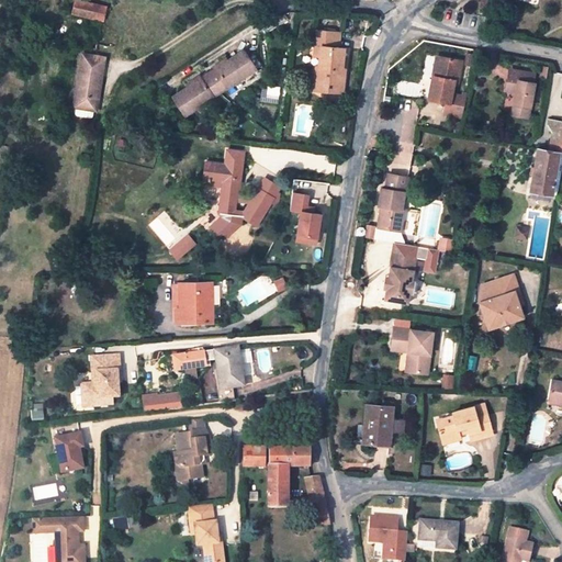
[(103,21),(107,7),(75,0),(72,14),(103,21)]
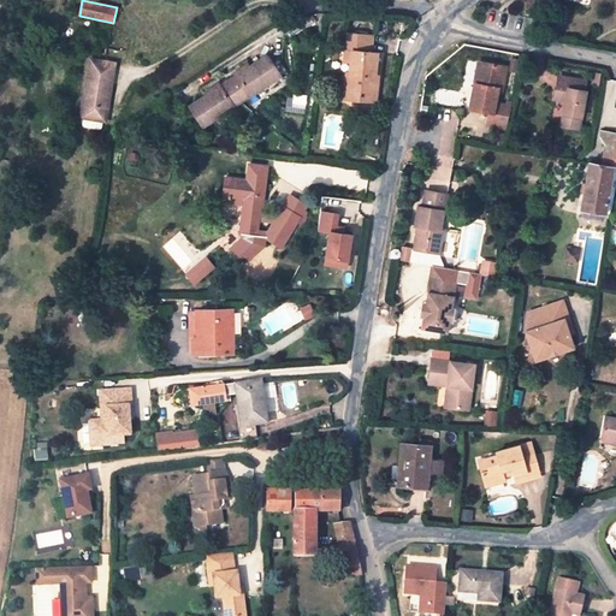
[(529,0),(528,7),(543,11),(544,0),(529,0)]
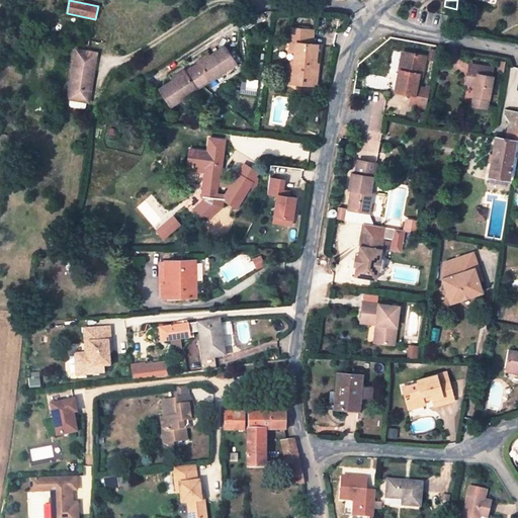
[(299,25),(300,16),(292,15),(291,24),(299,25)]
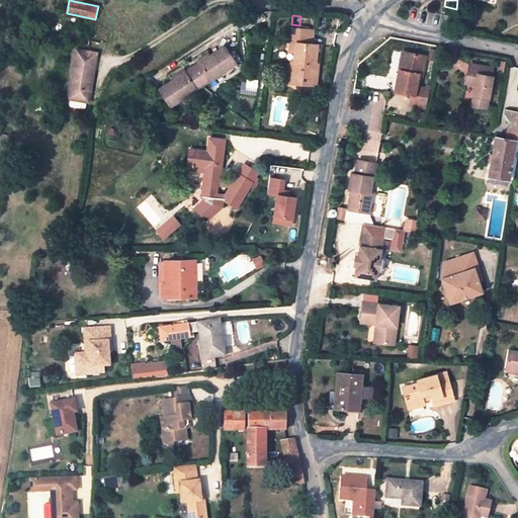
[(314,45),(314,31),(291,28),(289,53),(294,54),(293,62),(291,62),(290,72),(294,73),(293,84),(301,84),(303,82),(305,82),(306,85),(317,86),(319,65),(317,65),(318,56),(319,46),(314,45)]
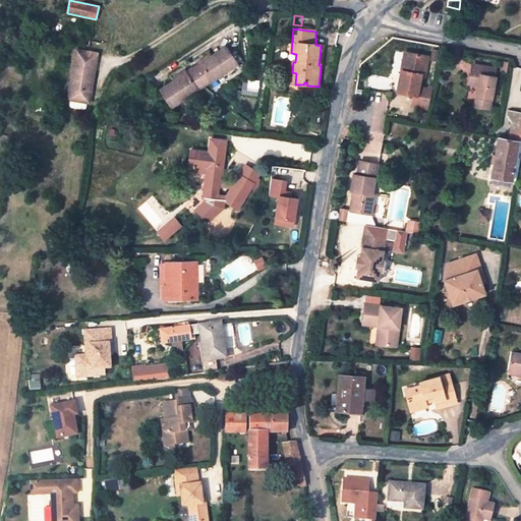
[(171,107),(238,65),(226,47),(213,55),(198,64),(186,72),(172,81),(160,90),(171,107)]
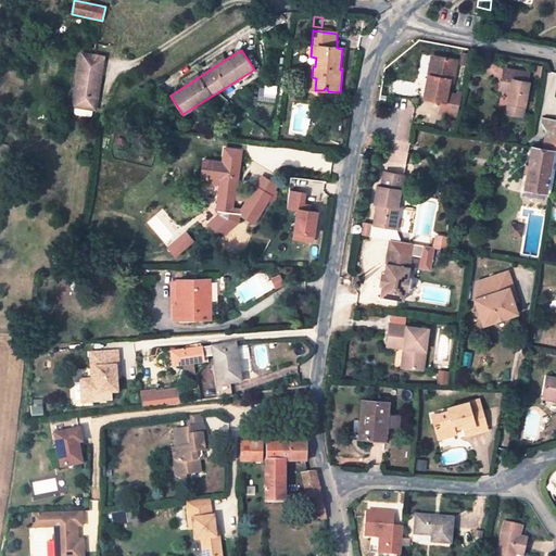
[(460,52),(458,65),(465,66),(468,53),(460,52)]
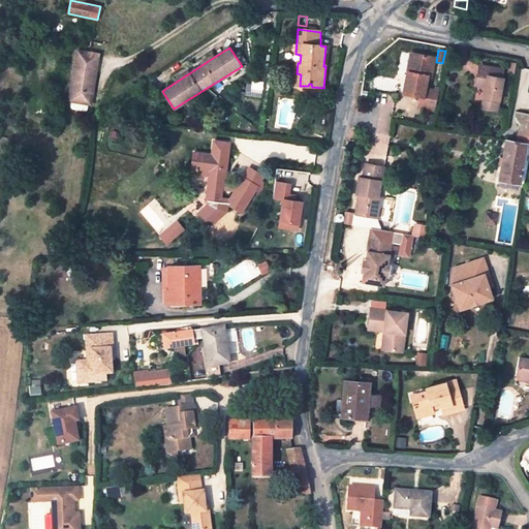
[(198,59),(201,65),(216,56),(213,51),(198,59)]
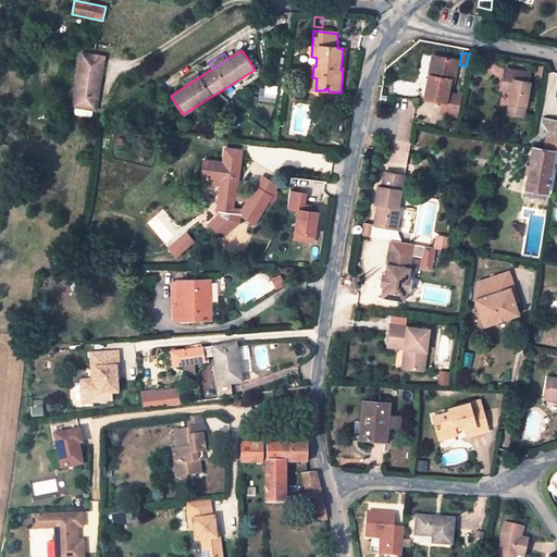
[(94,110),(96,110),(106,58),(82,54),(73,107),(76,107),(76,113),(77,115),(88,118),(89,115),(94,111),(94,110)]
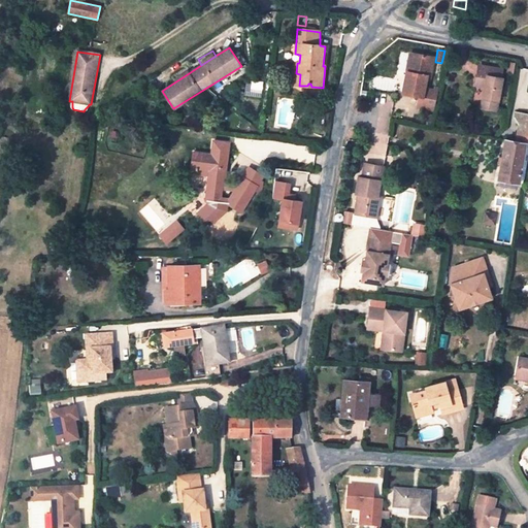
[(406,70),(402,93),(413,95),(419,96),(423,97),(425,89),(427,76),(430,77),(434,58),(414,54),(409,71),(406,70)]
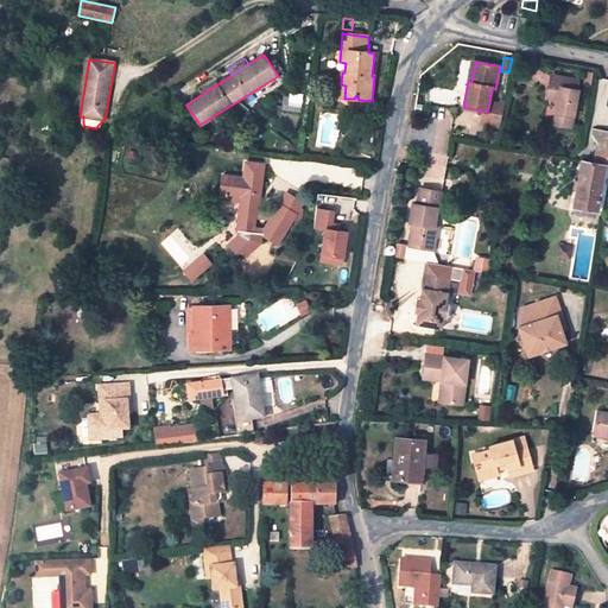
[(558,100),(555,115),(559,116),(558,125),(571,127),(578,90),(576,90),(578,80),(556,76),(553,88),(549,87),(546,97),(558,100)]
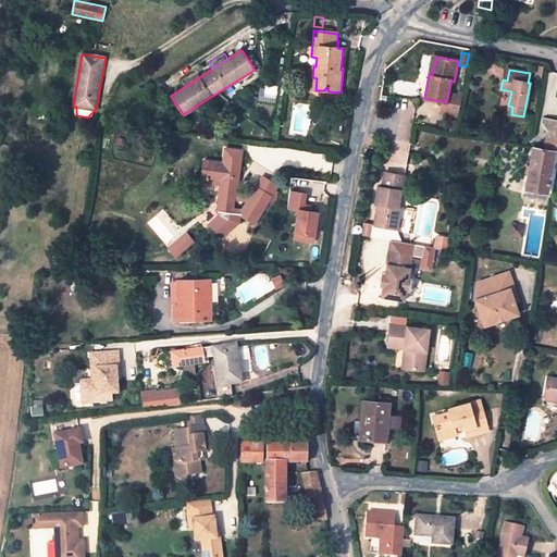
[(181,81),(184,87),(199,77),(196,71),(181,81)]
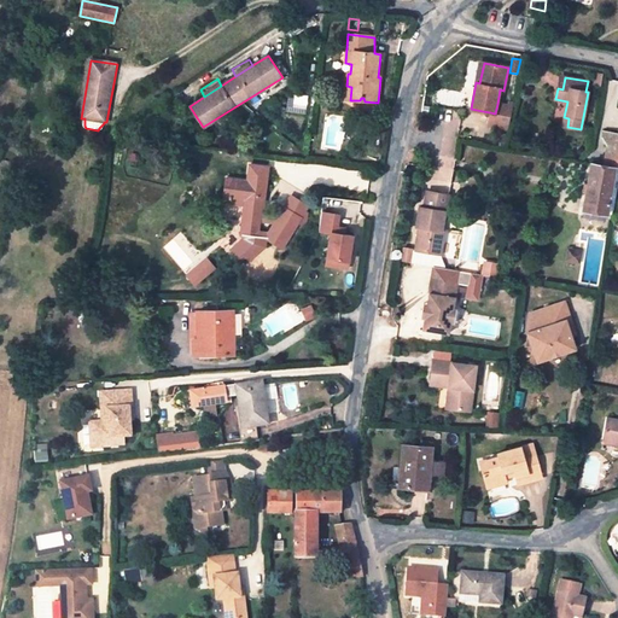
[(508,106),(497,104),(495,114),(490,112),(488,124),(508,129),(513,103),(509,103),(508,106)]
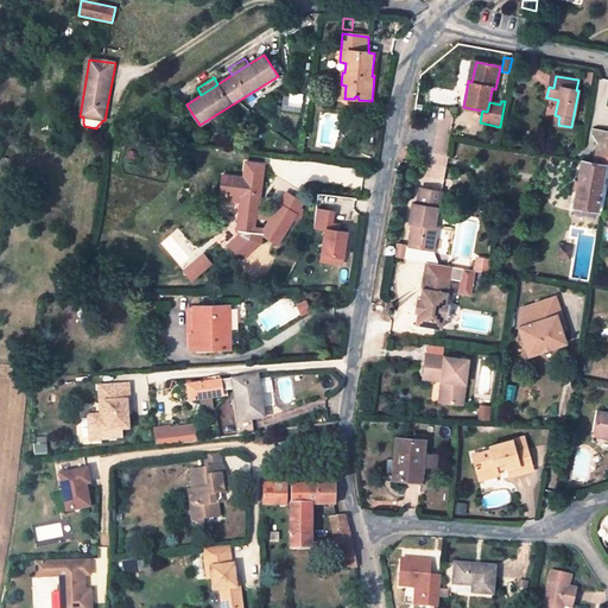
[(607,165),(607,132),(594,130),(593,135),(597,144),(594,164),(582,162),(574,206),(597,210),(606,165),(607,165)]
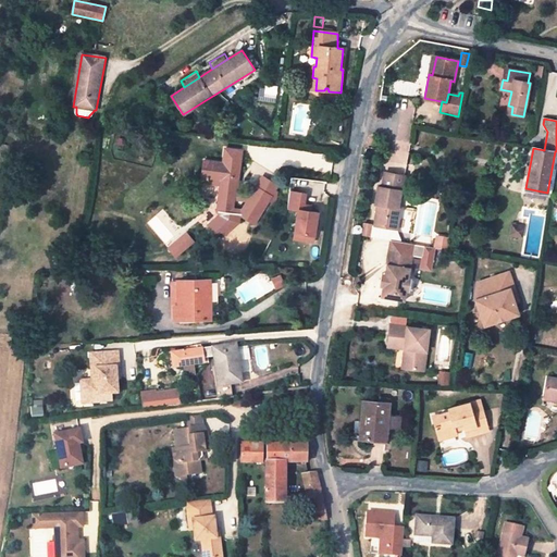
[(556,161),(556,151),(555,151),(547,193),(552,194),(556,161)]
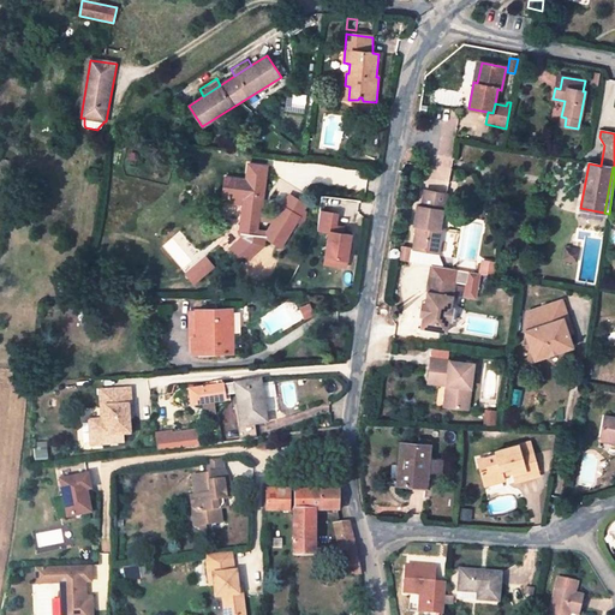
[(263,203),(266,183),(225,179),(222,202),(243,204),(239,236),(242,238),(230,249),(239,260),(244,256),(249,260),(263,246),(264,238),(281,248),(299,218),(282,207),(268,232),(257,231),(261,203),(263,203)]
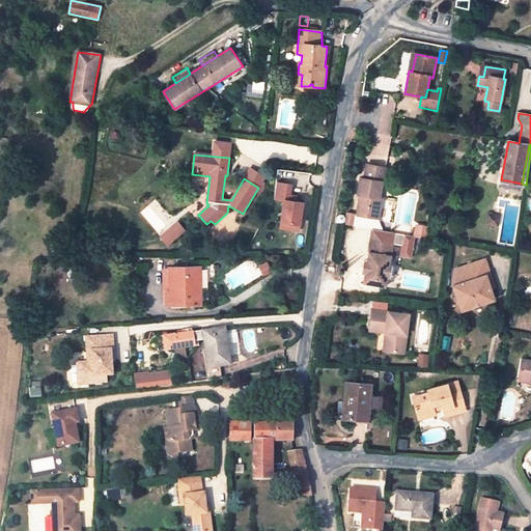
[(357,216),(375,219),(379,198),(382,179),(383,180),(385,167),(366,165),(364,178),(361,177),(358,195),(360,195),(357,216)]
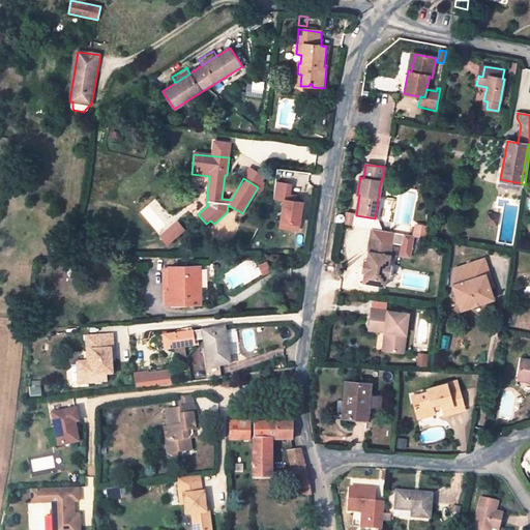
[(291,184),(275,182),(273,199),(284,200),(280,222),(298,225),(302,203),(295,201),(295,196),(289,195),(291,184)]
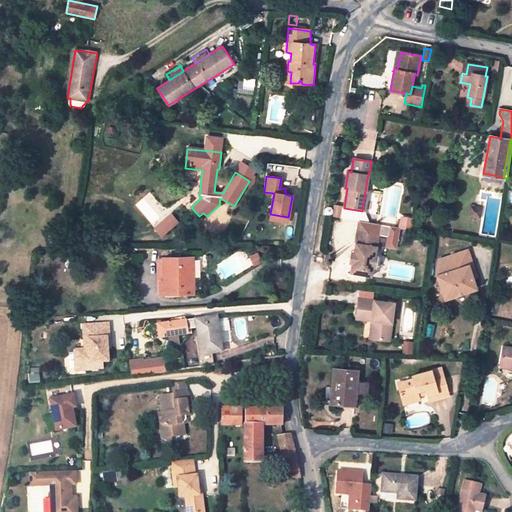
[(334,206),(332,217),(340,218),(342,207),(334,206)]
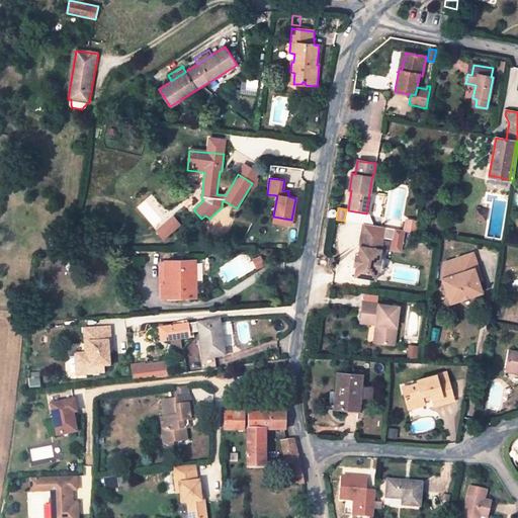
[(477,208),(475,219),(486,221),(488,211),(477,208)]
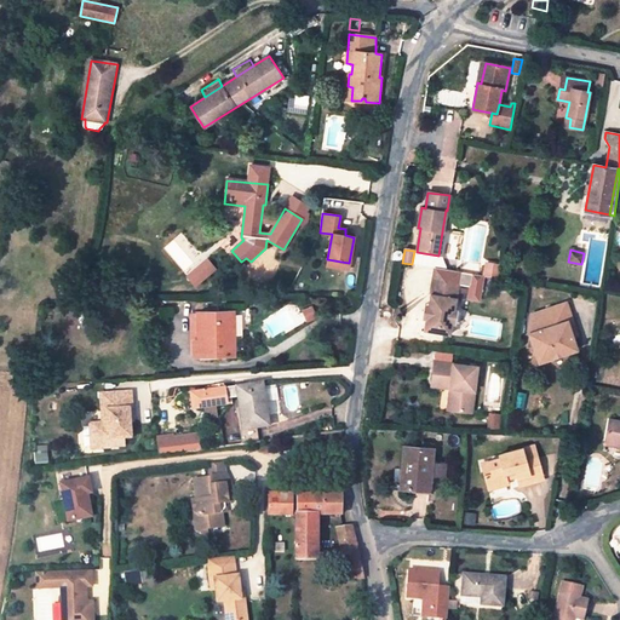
[(391,251),(390,260),(400,262),(401,253),(391,251)]
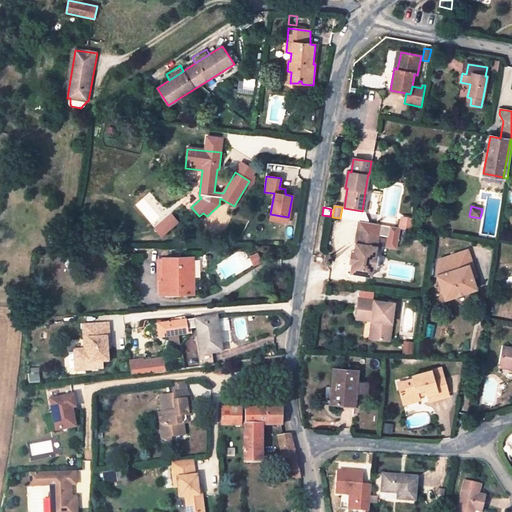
[(344,208),(342,219),(360,221),(369,223),(365,212),(362,211),(344,208)]
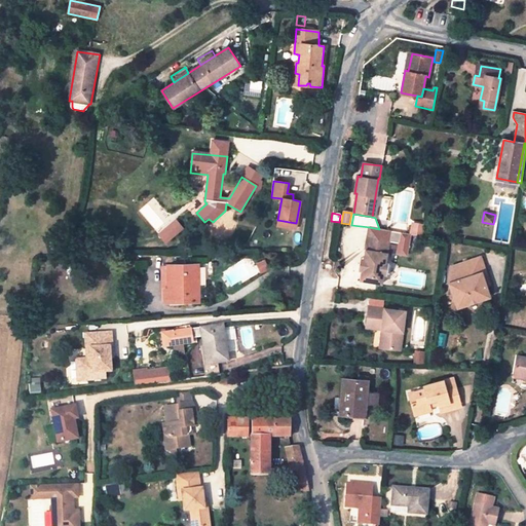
[(296,223),(277,220),(276,226),(295,229),(296,223)]
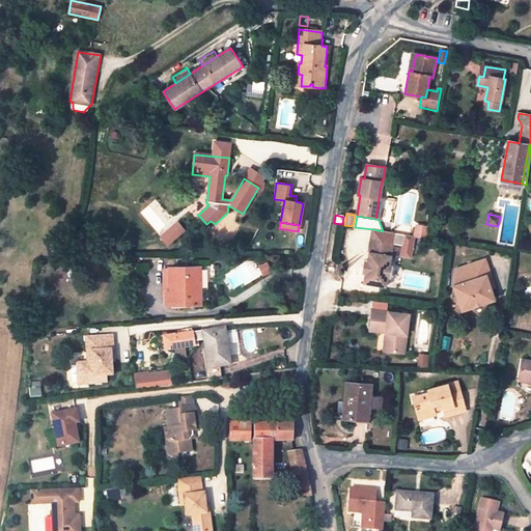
[(416,227),(414,236),(426,239),(427,229),(416,227)]
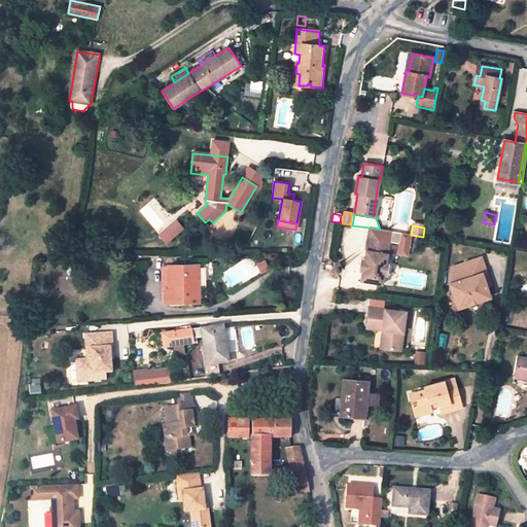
[(362,272),(360,281),(382,285),(384,276),(386,277),(388,265),(386,265),(390,242),(392,232),(380,230),(371,227),(364,259),(363,264),(367,265),(366,270),(363,269),(362,272)]
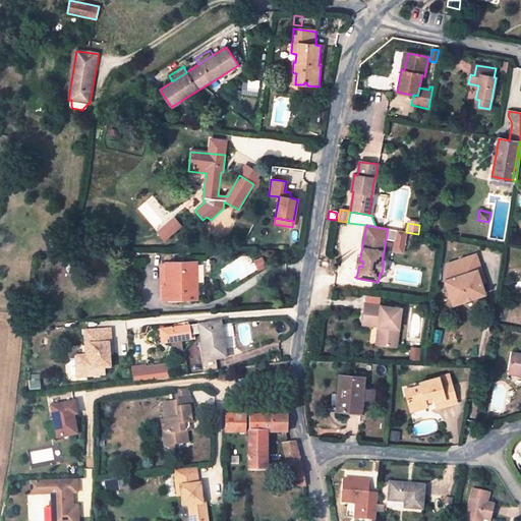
[(397,231),(388,229),(386,239),(395,241),(397,231)]
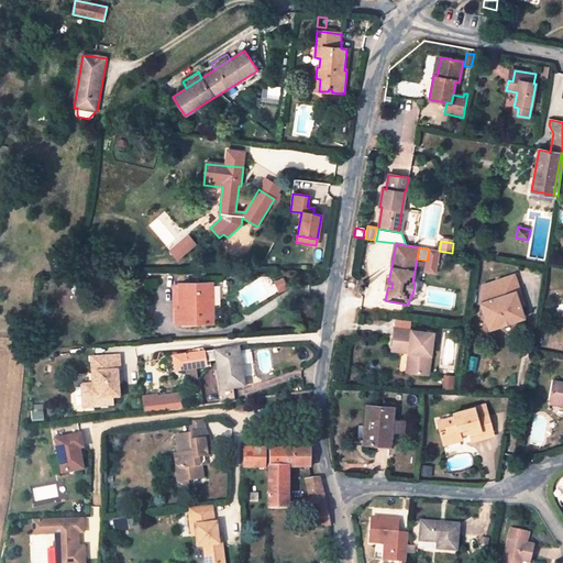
[(427,261),(426,271),(435,273),(439,251),(429,250),(427,261)]
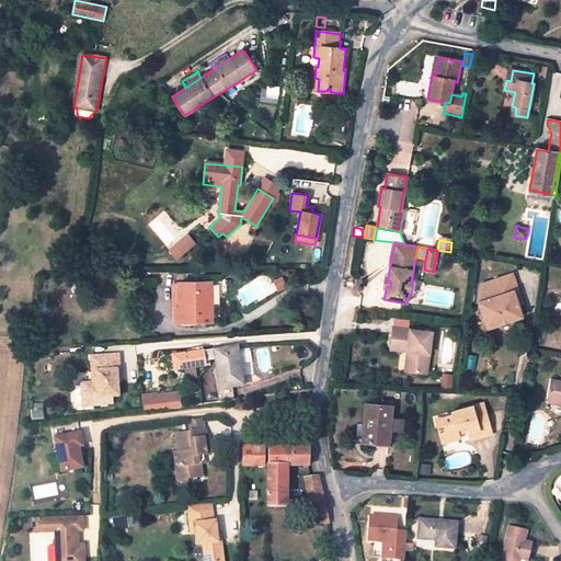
[(482,310),(488,327),(521,316),(517,305),(513,292),(517,289),(512,273),(484,283),(479,304),(482,310)]
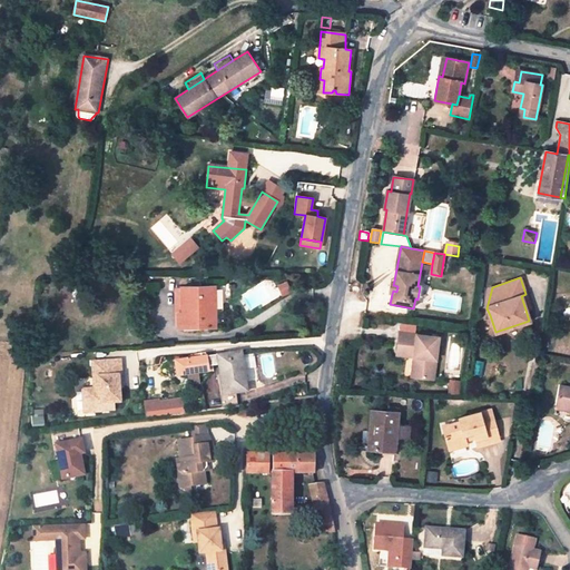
[(287,282),(279,285),(284,294),(292,291),(287,282)]
